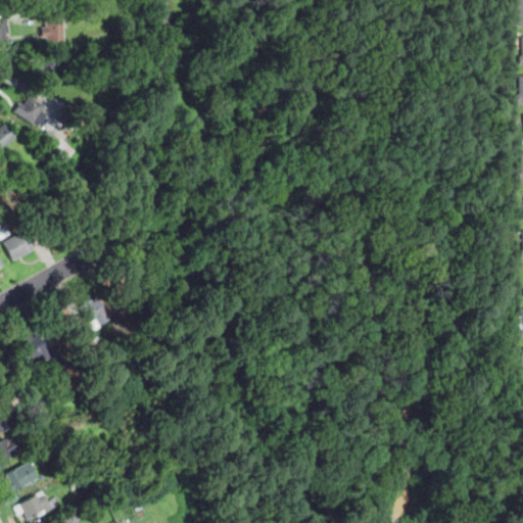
[(46,44),(46,39),(41,40),(41,29),(45,29),(44,16),(50,16),(51,22),(61,21),(62,44),(46,44)]
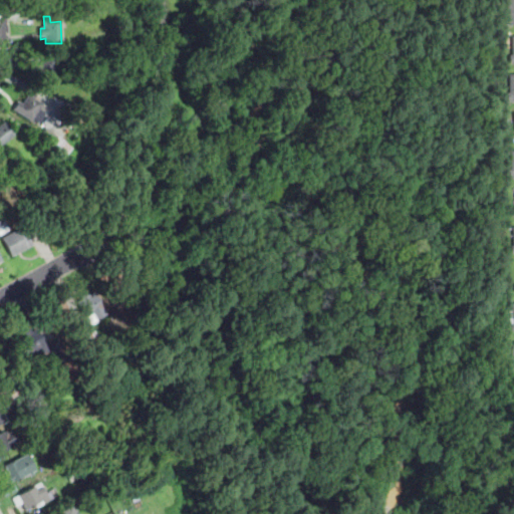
[(43,66),(44,60),(59,64),(54,83),(40,80),(41,74),(35,73),(37,64),(43,66)]
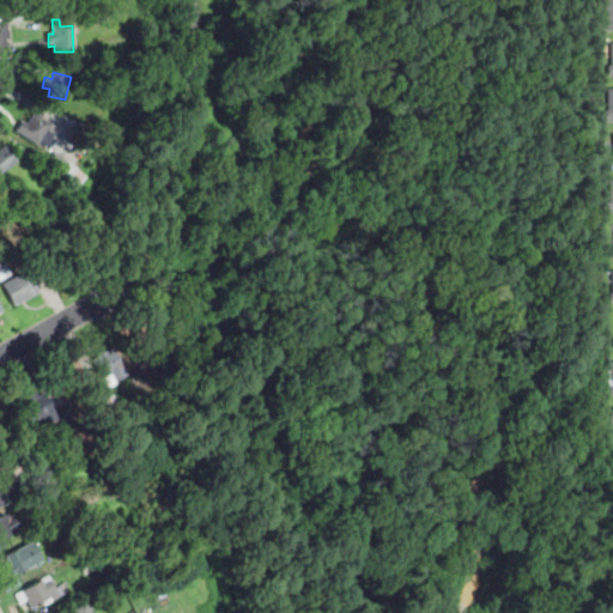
[(17,133),(23,122),(26,125),(34,115),(35,116),(37,111),(43,116),(41,120),(52,127),(47,133),(54,138),(46,150),(38,145),(38,146),(17,133)]
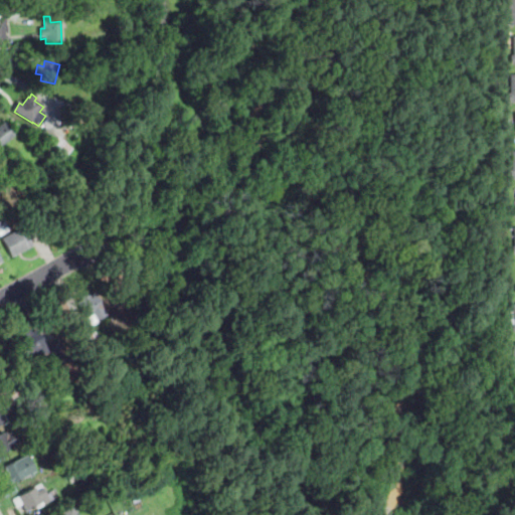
[(0,126),(4,123),(14,137),(0,147),(0,126)]
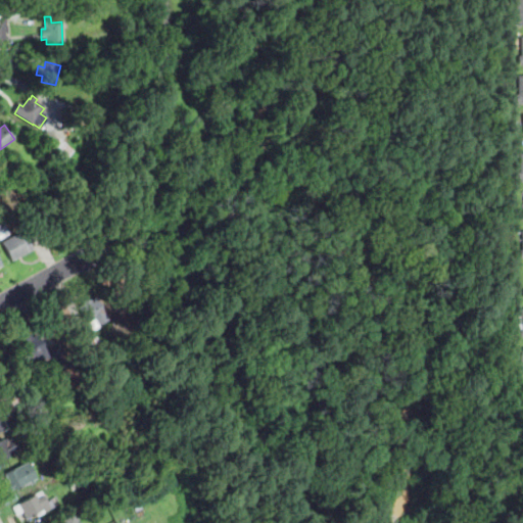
[(50,150),(45,146),(51,138),(56,142),(50,150)]
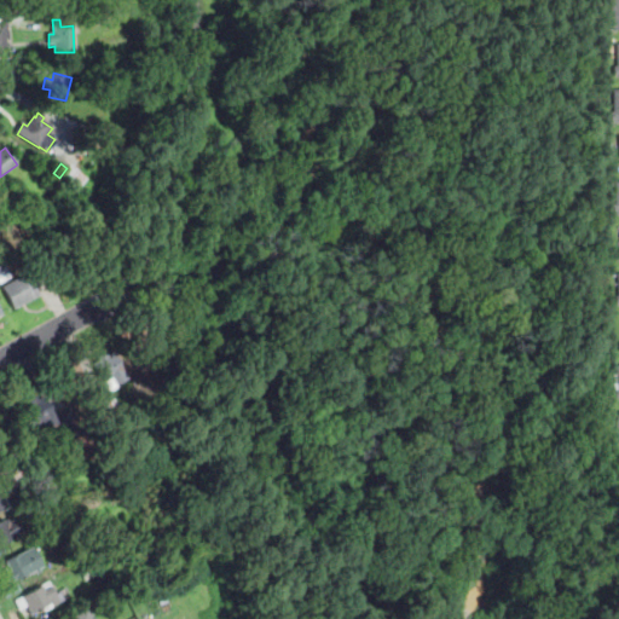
[(52,185),(45,192),(39,186),(46,179),(52,185)]
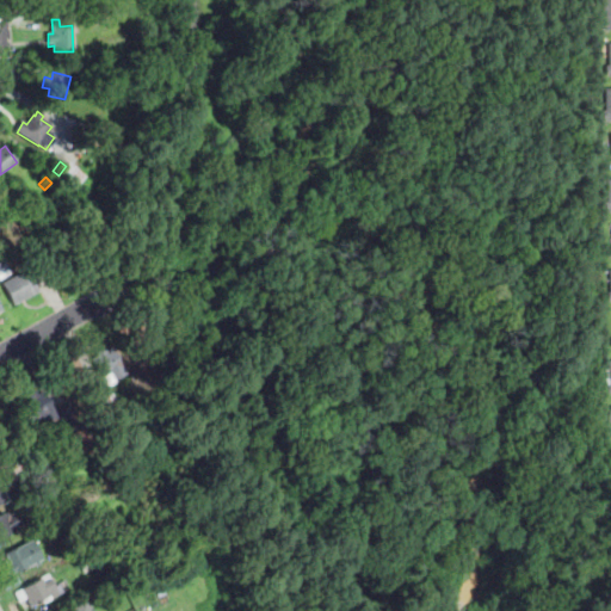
[(0,264),(4,261),(11,273),(0,281),(0,264)]
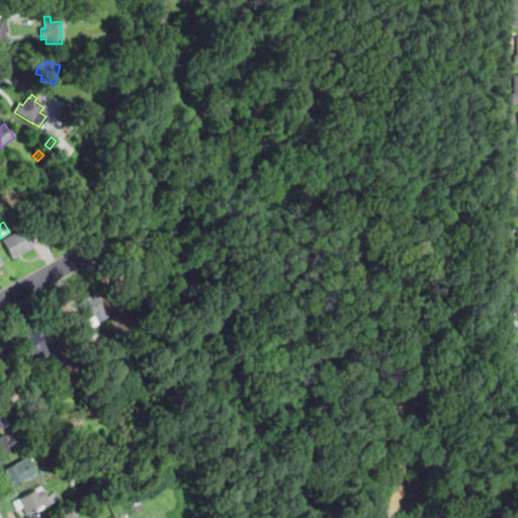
[(34,246),(12,258),(3,243),(25,231),(34,246)]
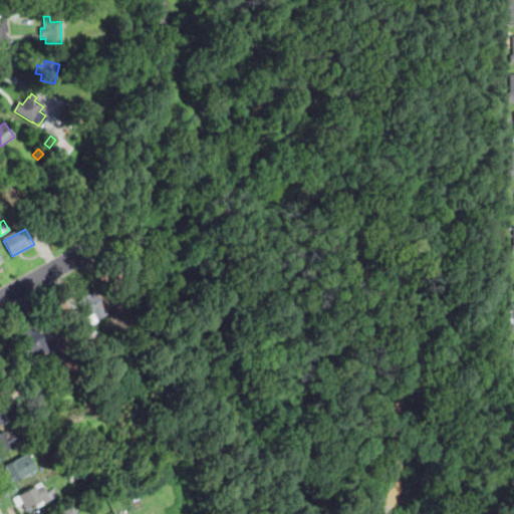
[(78,303),(82,300),(81,297),(87,293),(89,297),(93,294),(105,316),(96,321),(92,314),(86,317),(78,303)]
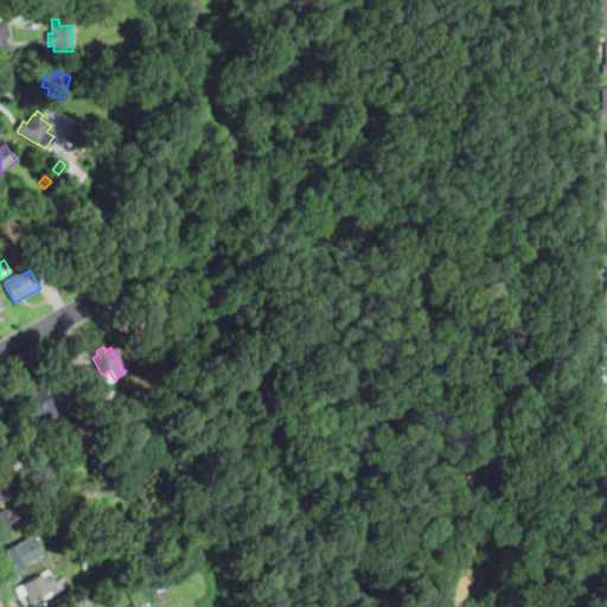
[(119,397),(108,403),(101,390),(112,384),(119,397)]
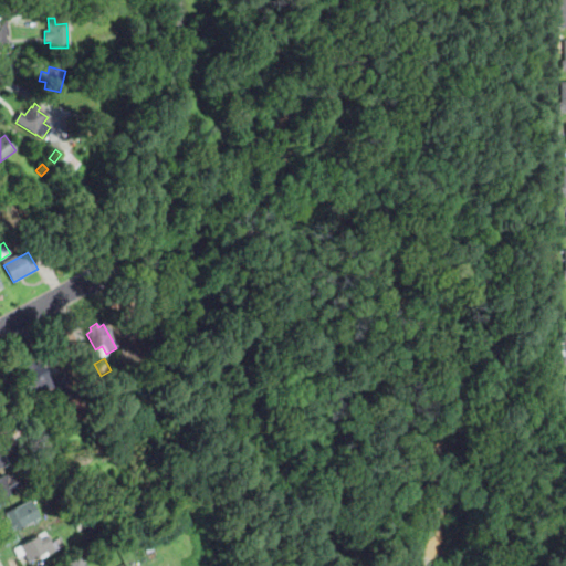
[(32,363),(34,367),(41,364),(53,387),(34,398),(21,375),(23,374),(21,369),(32,363)]
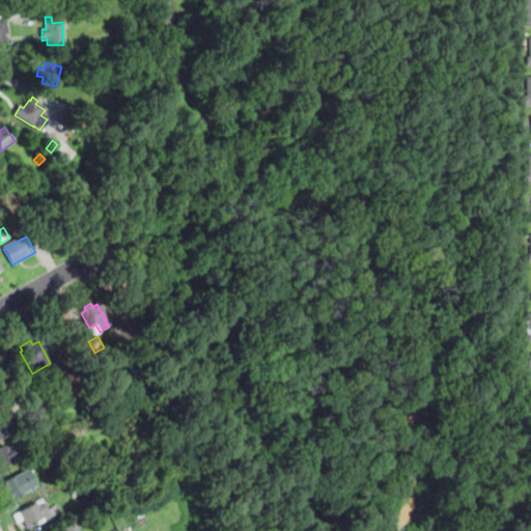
[(55,353),(59,360),(53,364),(48,357),(55,353)]
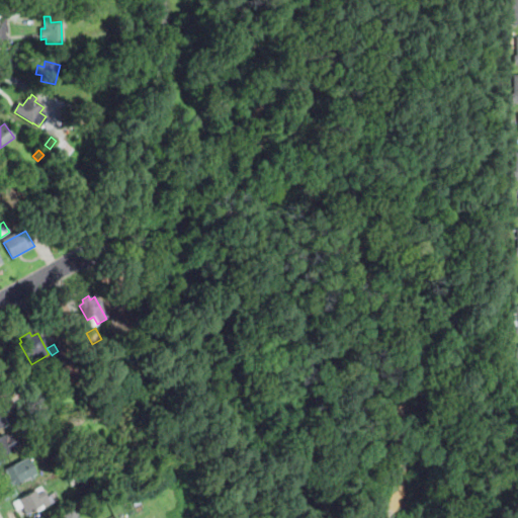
[(12,435),(17,445),(12,448),(13,449),(0,456),(0,437),(5,435),(6,438),(12,435)]
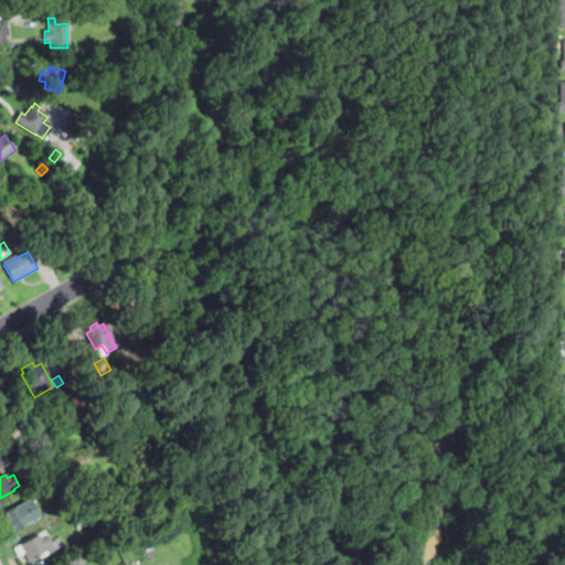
[(9,522),(4,513),(28,501),(38,519),(13,532),(13,531),(10,533),(6,524),(9,522)]
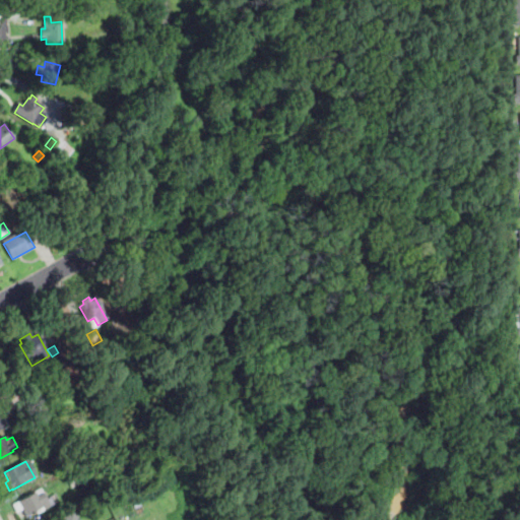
[(79,484),(71,489),(68,484),(77,479),(79,484)]
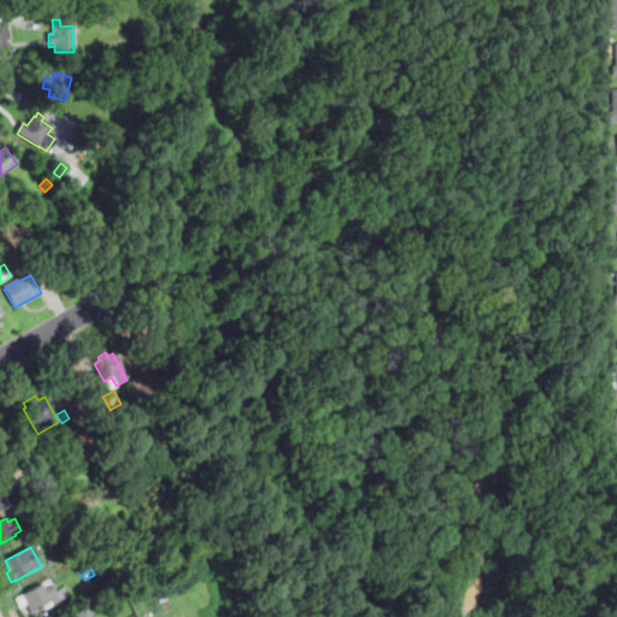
[(48,581),(54,592),(66,586),(71,595),(45,611),(42,606),(27,615),(18,598),(48,581)]
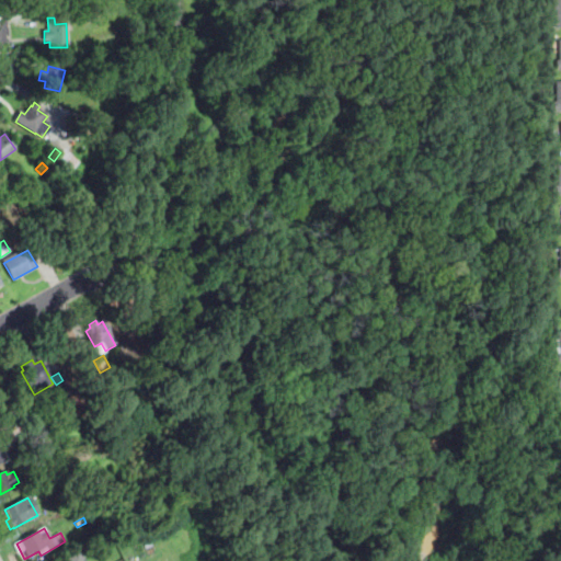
[(81,560),(77,551),(58,560),(81,560)]
